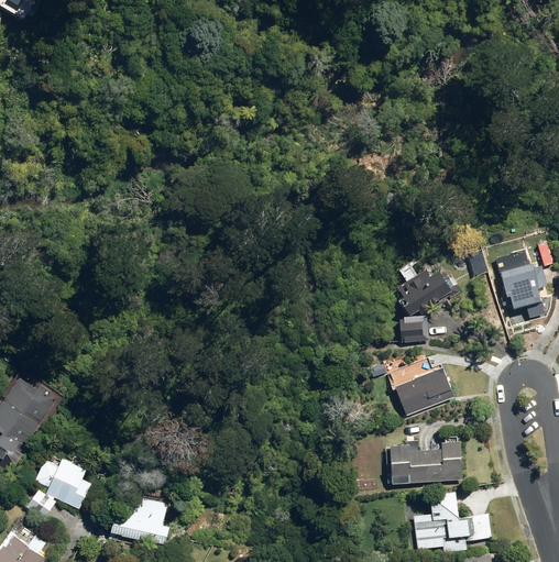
[(0,2),(25,17),(33,0),(0,0),(0,2)]
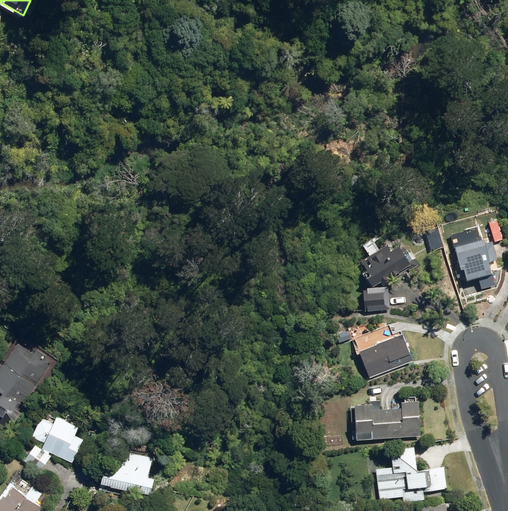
[(415,266),(399,238),(361,260),(362,310),(388,310),(388,278),(415,266)]
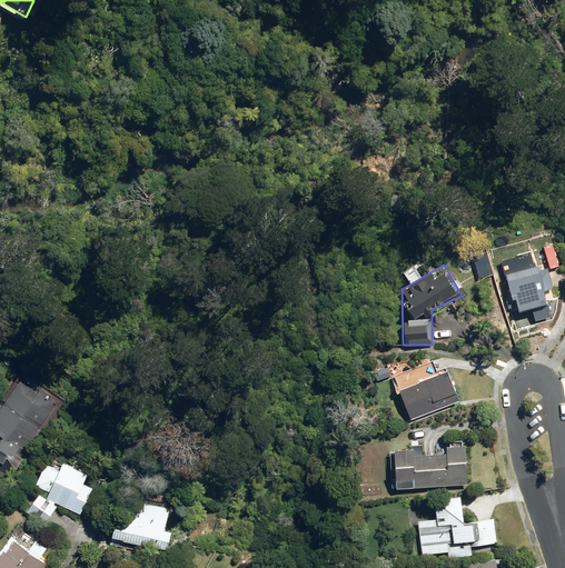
[(538,265),(505,273),(516,310),(548,301),(545,290),(553,288),(547,267),(539,269),(538,265)]
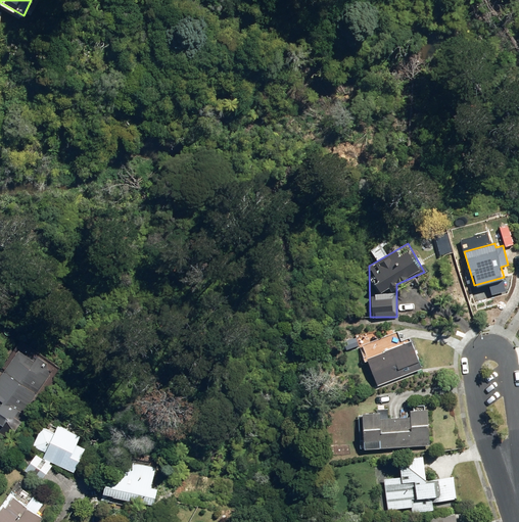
[(396,332),(362,346),(377,385),(420,368),(407,337),(399,340),(396,332)]
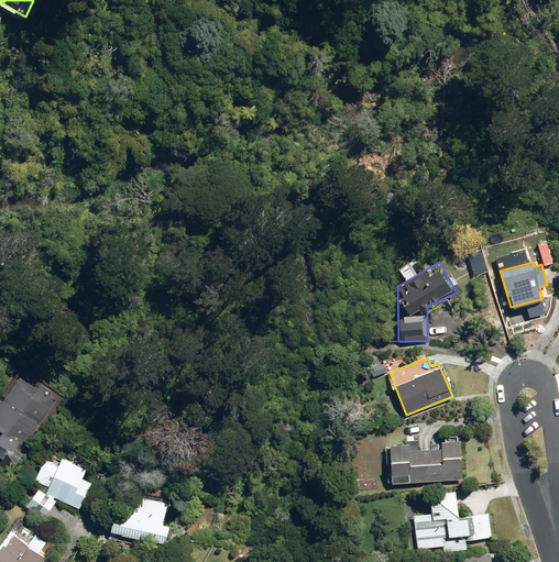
[(61,393),(25,368),(0,403),(0,453),(14,463),(61,393)]
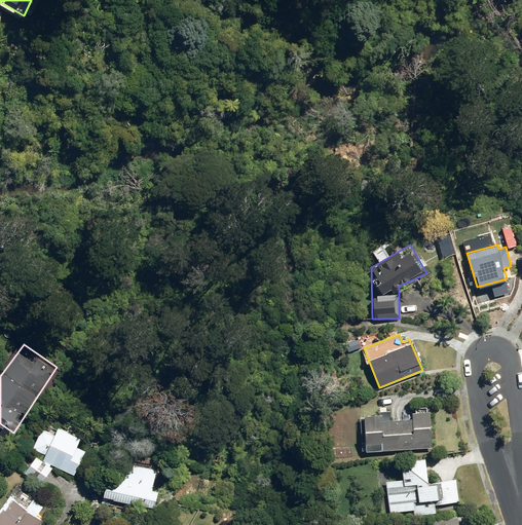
[(432,448),(430,411),(412,412),(412,418),(381,419),(381,414),(366,415),(368,451),(432,448)]
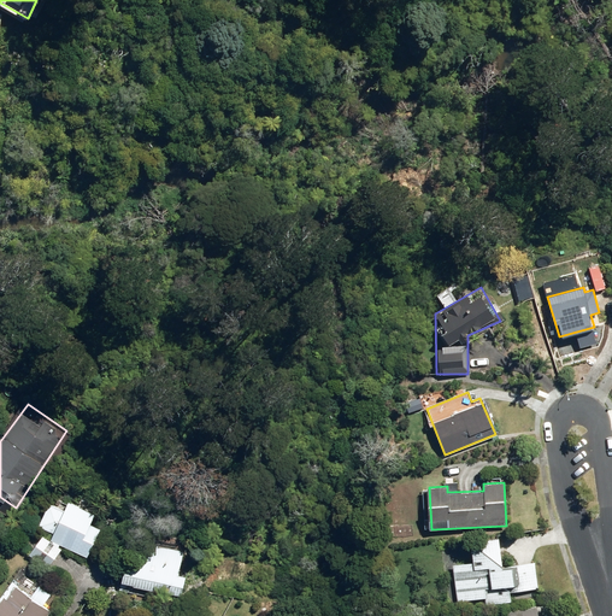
[(63,510),(51,504),(39,527),(53,533),(49,540),(87,558),(105,518),(68,500),(63,510)]
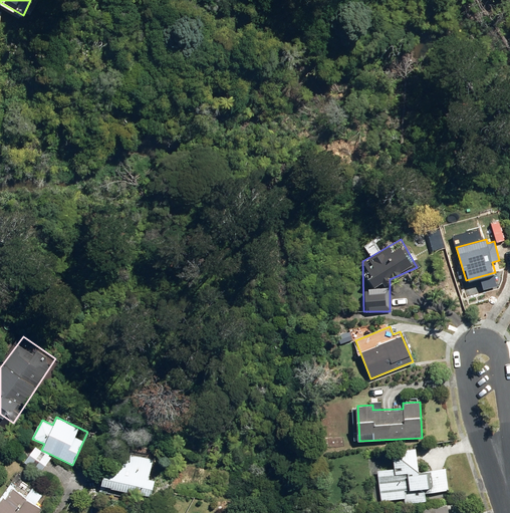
[(418,470),(415,448),(392,451),(395,470),(376,472),(379,500),(447,492),(444,467),(418,470)]
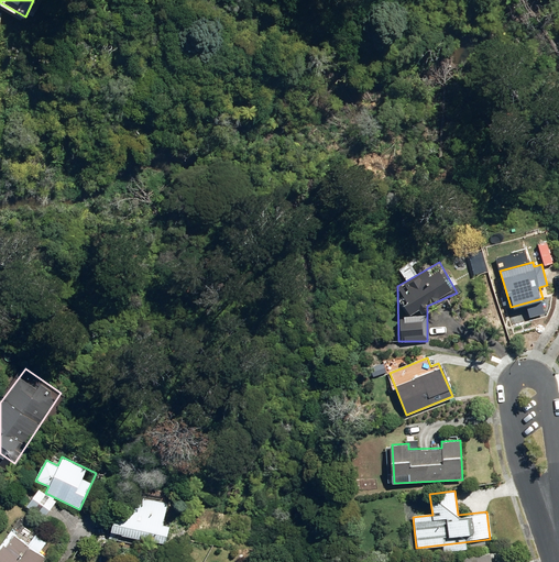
[(121,492),(111,532),(165,547),(176,507),(121,492)]
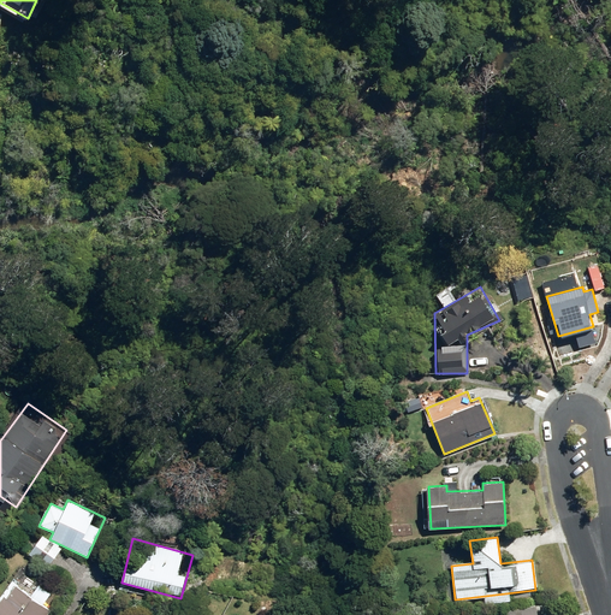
[(45,614),(48,611),(17,587),(0,609),(0,614),(45,614)]
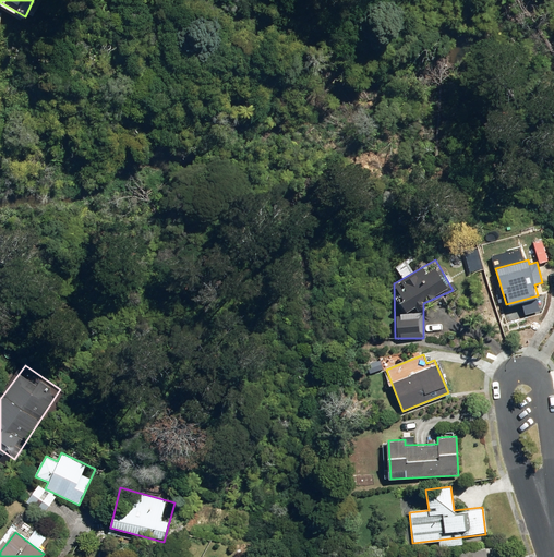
[(488,556),(485,547),(457,554),(457,556),(488,556)]
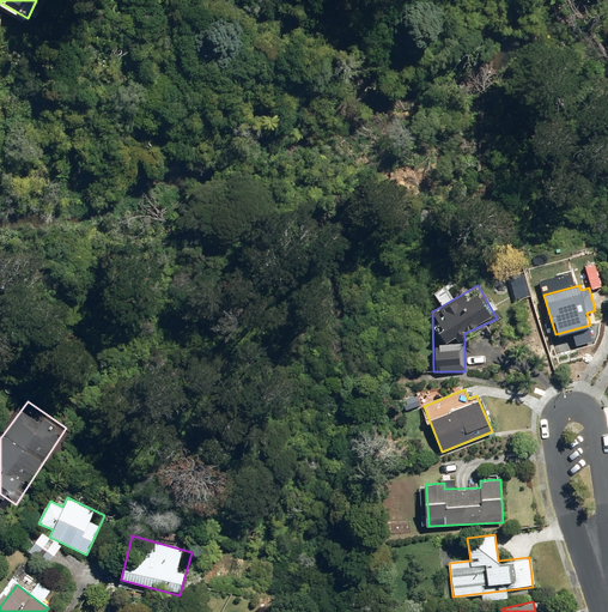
All buildings are outlined.
